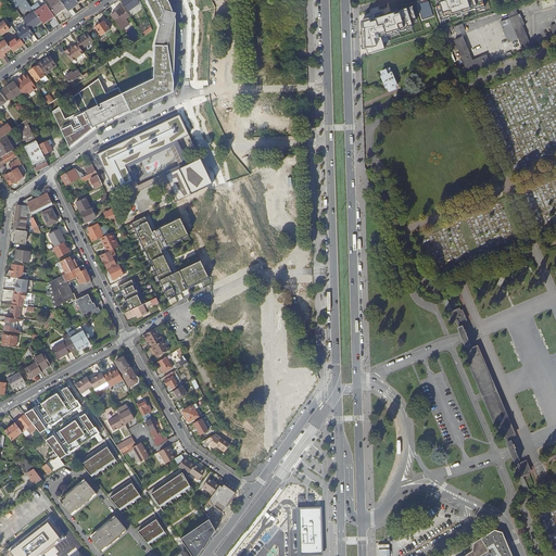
[(12,0),(11,1),(15,9),(21,4),(26,11),(30,8),(25,0),(12,0)]
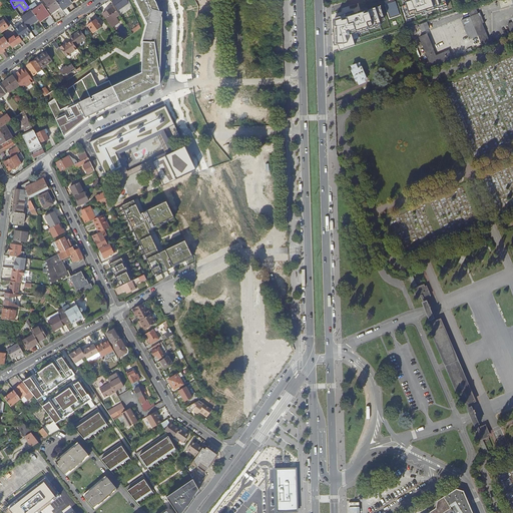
[(44,0),(44,1),(48,7),(46,8),(51,14),(60,8),(54,0),(44,0)]
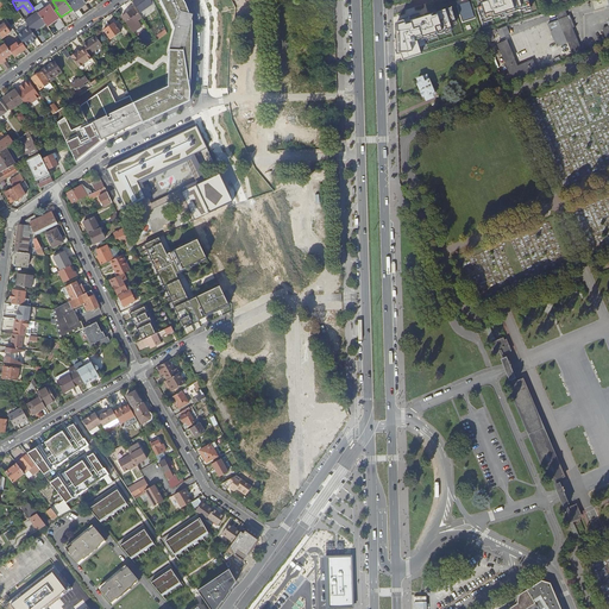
[(126,131),(190,100),(192,56),(193,22),(187,4),(183,0),(159,0),(175,30),(169,50),(168,87),(133,104),(130,96),(115,102),(108,87),(79,107),(87,123),(71,131),(64,118),(57,123),(77,164),(82,161),(107,140),(126,131)]
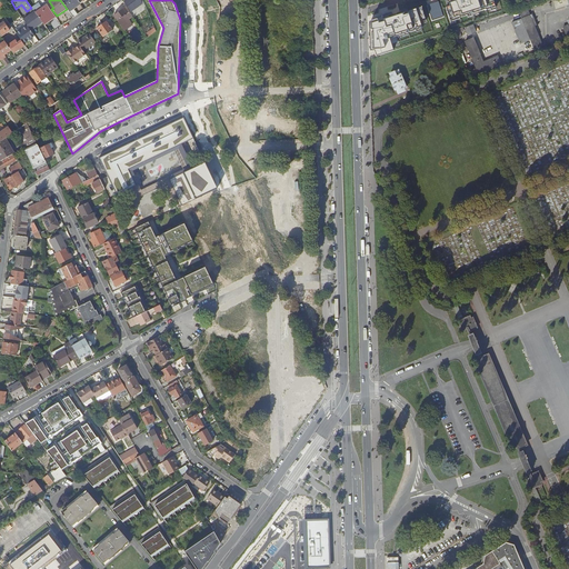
[(60,0),(67,9),(69,11),(80,3),(77,0),(60,0)]
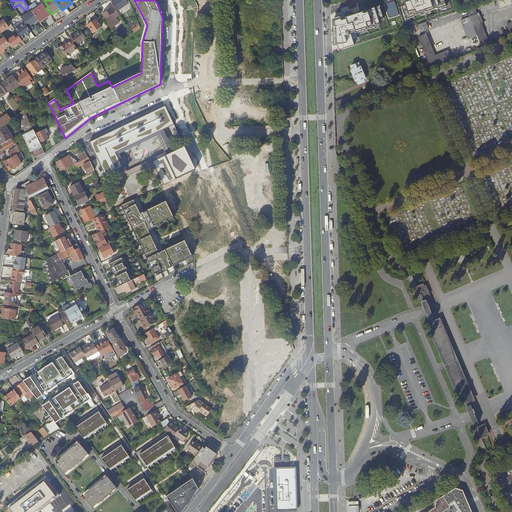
[(114,0),(112,2),(117,9),(127,2),(126,0),(114,0)]
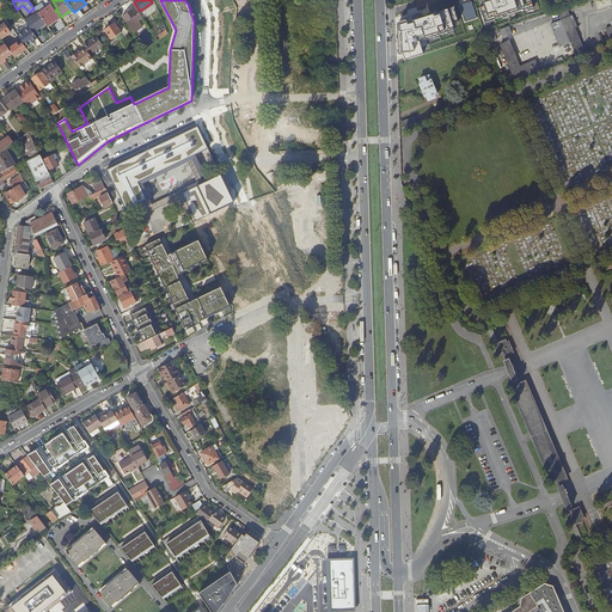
[(481,0),(484,6),(479,8),(485,24),(495,20),(495,19),(522,10),(524,11),(533,7),(530,0),(481,0)]
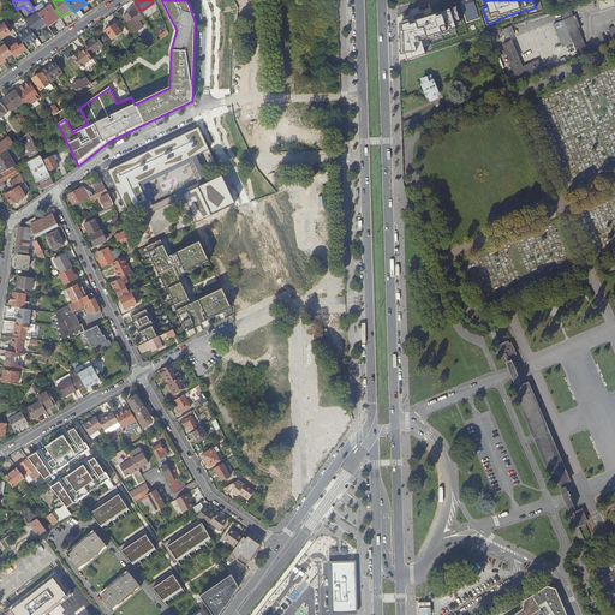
[(476,1),(463,6),(467,22),(481,18),(476,1)]
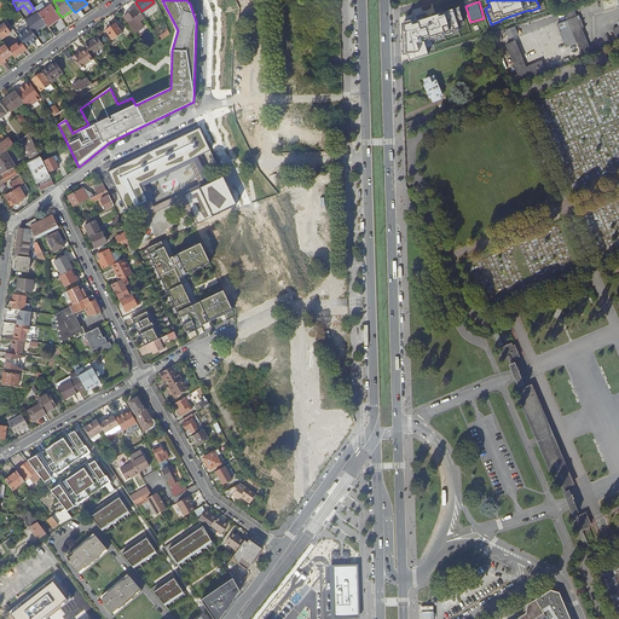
[(59,16),(51,5),(39,15),(46,24),(47,27),(52,23),(51,22),(59,16)]
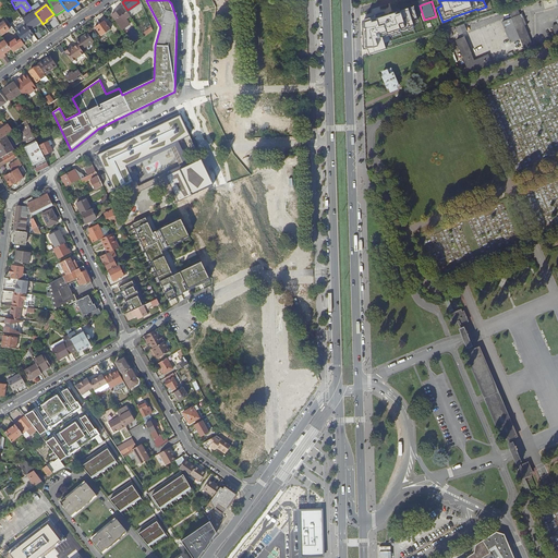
[(130,16),(123,7),(111,15),(120,27),(125,23),(123,20),(124,19),(123,19),(125,16),(126,17),(130,16)]
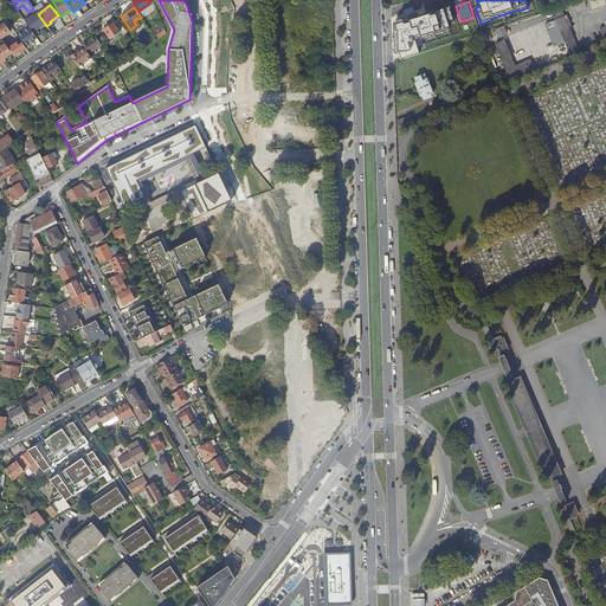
[(453,21),(449,8),(410,20),(410,23),(405,25),(403,20),(401,20),(394,23),(393,24),(395,55),(399,55),(401,60),(407,58),(417,55),(420,55),(416,42),(450,30),(447,24),(453,21)]
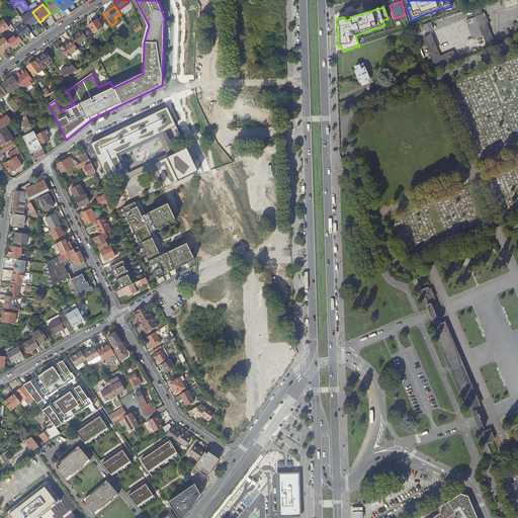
[(26,14),(21,18),(25,23),(27,25),(28,27),(38,20),(32,12),(31,10),(26,14)]
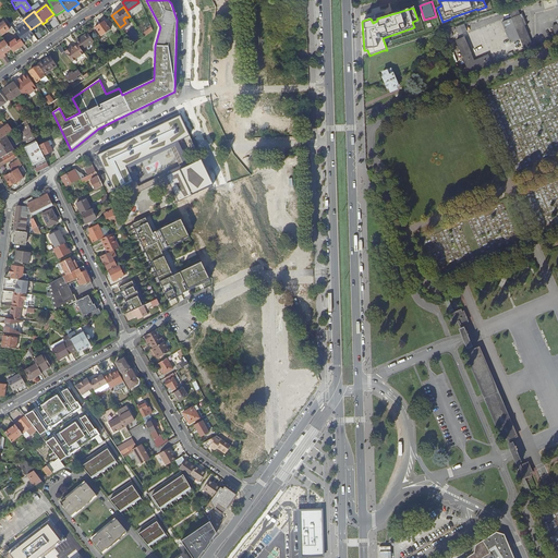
[(502,23),(511,19),(509,13),(500,17),(502,23)]
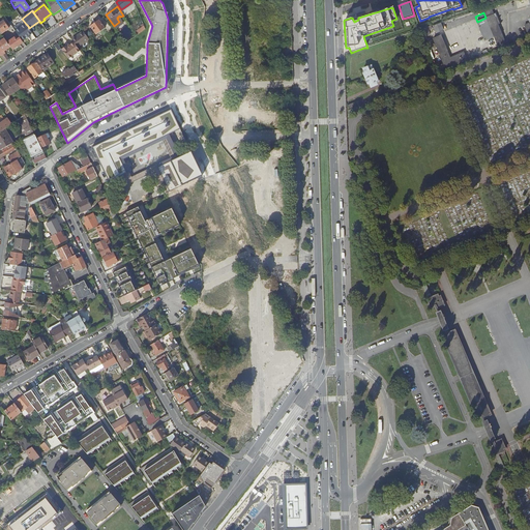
[(494,13),(487,17),(499,45),(506,41),(498,25),(501,23),(497,13),(494,15),(494,13)]
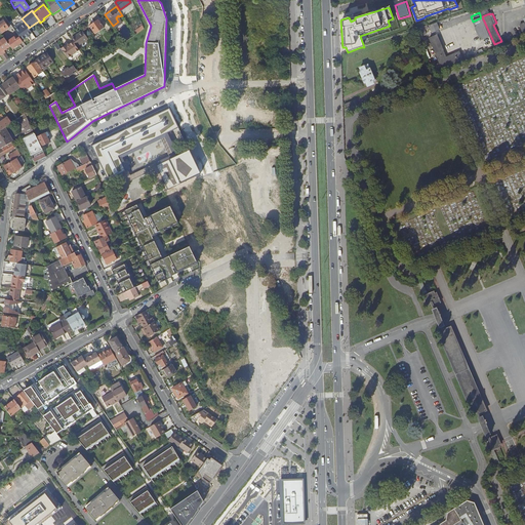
[(460,14),(438,23),(438,25),(461,16),(460,14)]
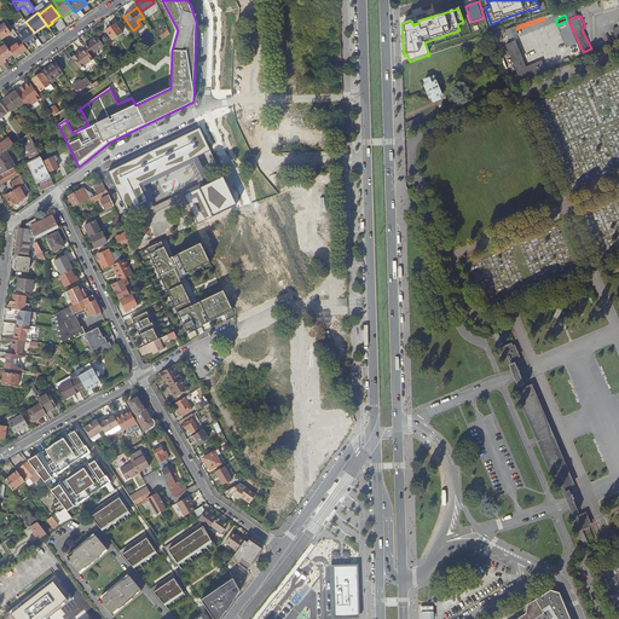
[(577,42),(567,21),(557,25),(567,46),(577,42)]
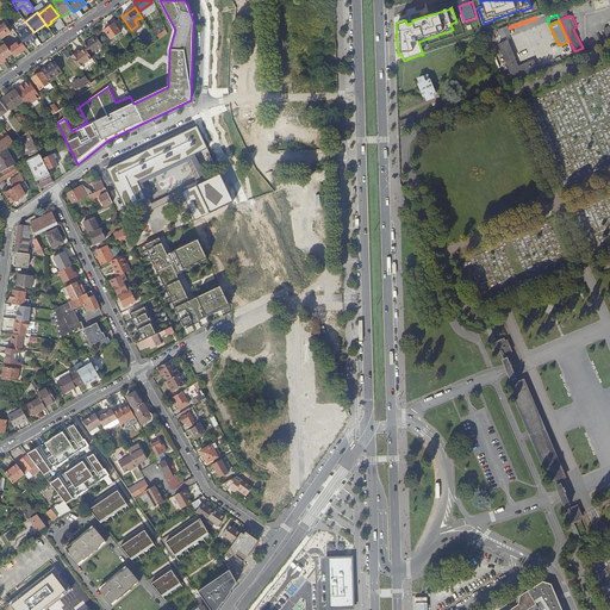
[(114,23),(104,30),(110,39),(120,32),(114,23)]
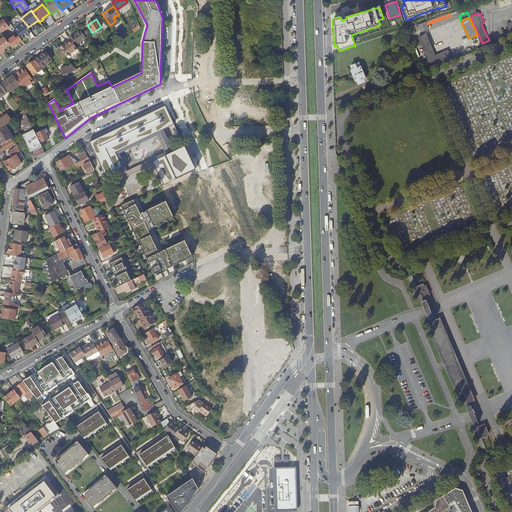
[(4,20),(0,22),(0,30),(2,33),(9,28),(4,20)]
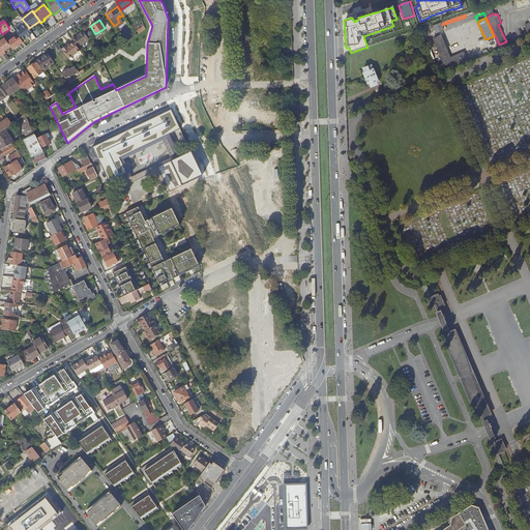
[(26,24),(16,31),(20,37),(22,40),(28,36),(32,33),(29,28),(28,26),(26,24)]
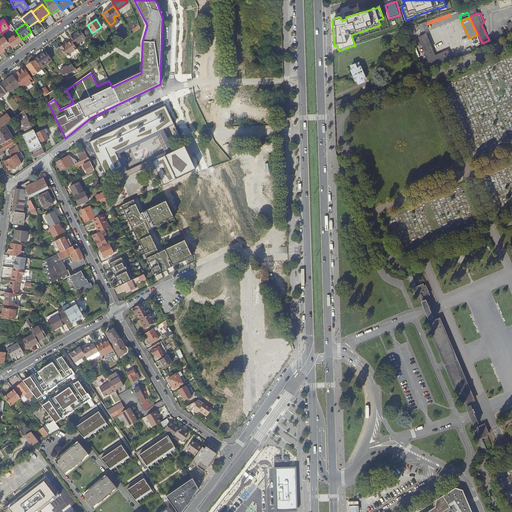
[(418,26),(421,31),(428,28),(426,23),(418,26)]
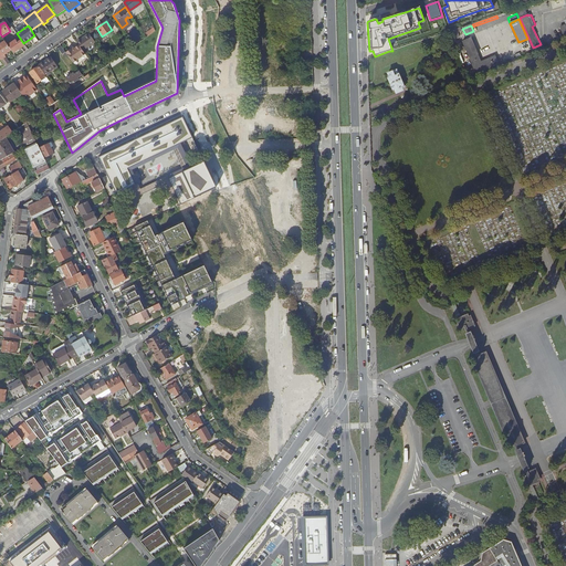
[(460,28),(447,32),(450,41),(460,38),(458,32),(461,31),(460,28)]
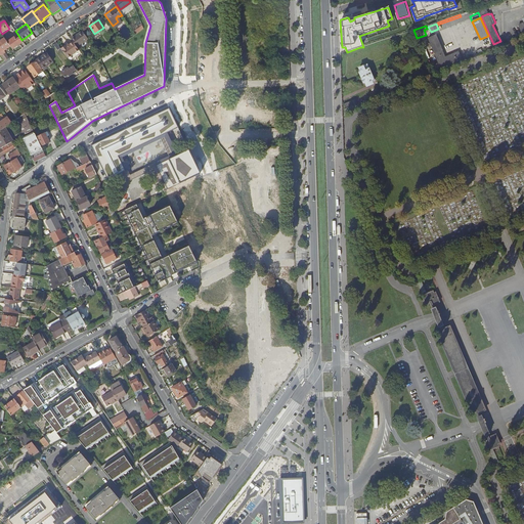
[(75,36),(71,39),(73,42),(77,47),(88,39),(83,31),(77,35),(78,36),(77,36),(76,37),(75,36)]
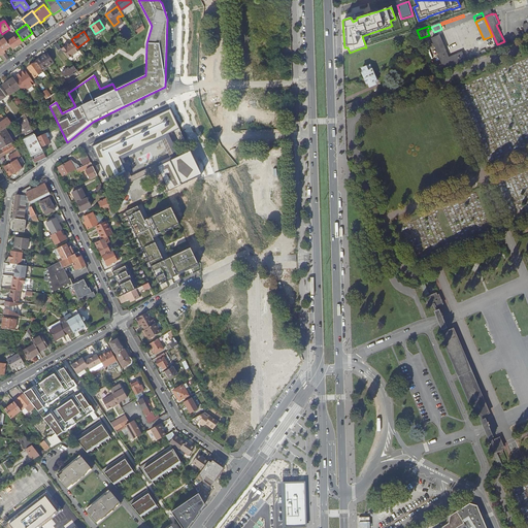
[(431,38),(443,67),(465,59),(459,44),(453,46),(456,55),(449,57),(439,35),(431,38)]
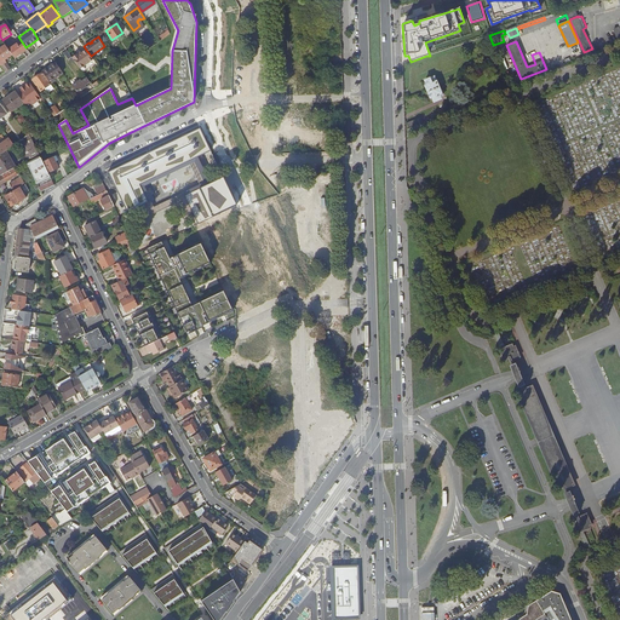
[(17,44),(9,50),(12,55),(15,58),(27,50),(26,47),(23,44),(19,47),(17,44)]
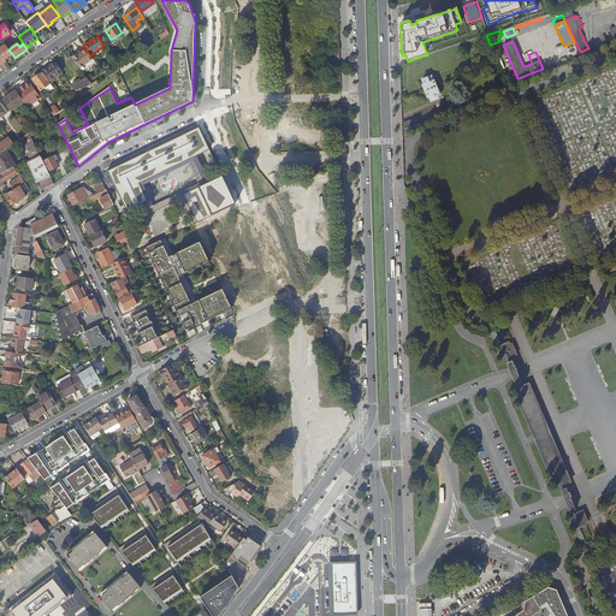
[(0,48),(0,63),(0,64),(1,65),(5,63),(4,60),(12,54),(9,49),(6,45),(0,48)]
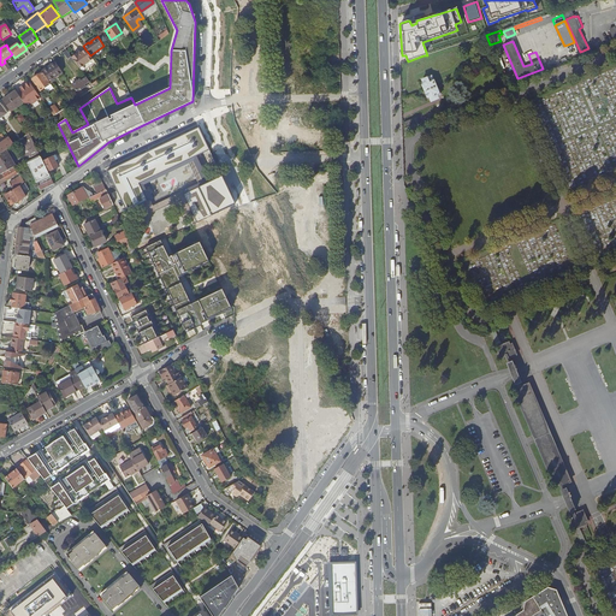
[(77,53),(72,57),(80,69),(93,59),(90,55),(86,49),(81,53),(78,54),(77,53)]
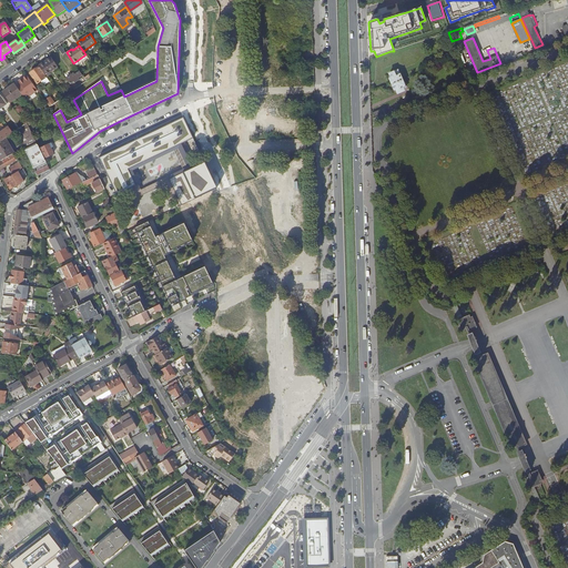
[(51,57),(39,66),(47,77),(50,73),(49,72),(58,67),(51,57)]
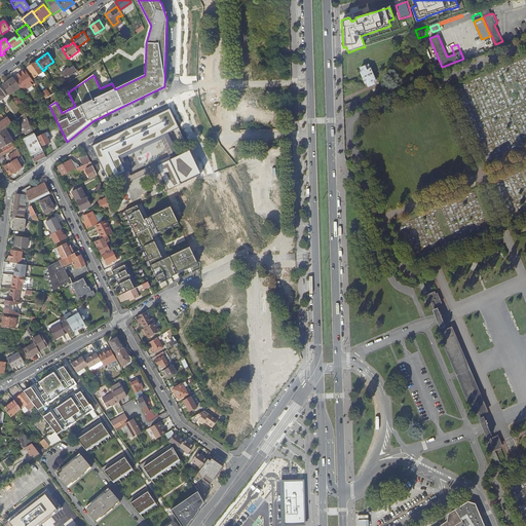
[(36,62),(28,68),(35,77),(42,72),(36,62)]
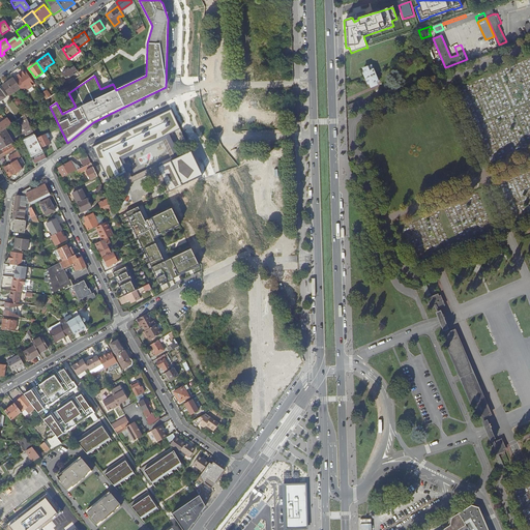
[(371,65),(362,68),(364,72),(362,74),(366,83),(369,83),(371,88),(377,85),(375,82),(377,81),(371,65)]
